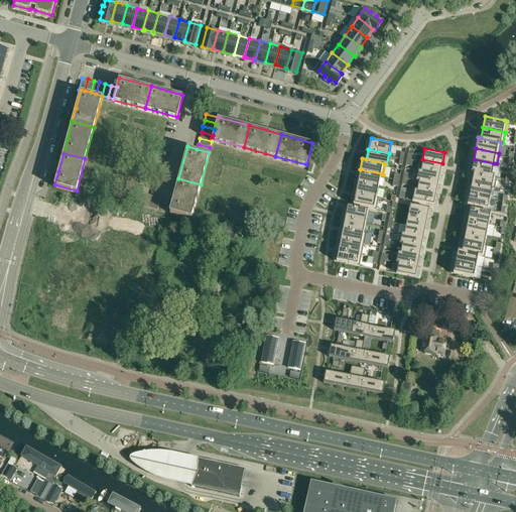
[(421,168),(440,172),(442,163),(422,159),(421,168)]
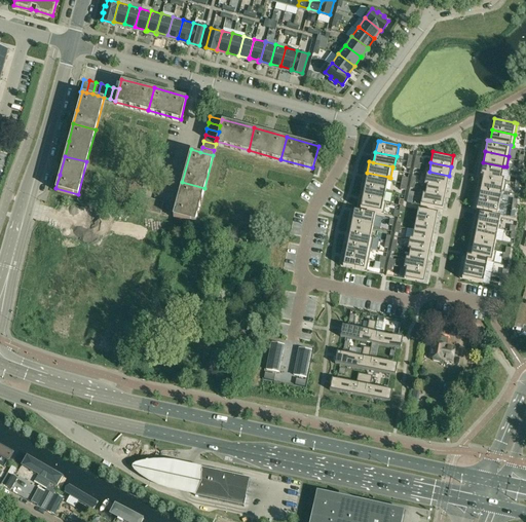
[(483,162),(480,174),(483,174),(501,177),(503,166),(483,162)]
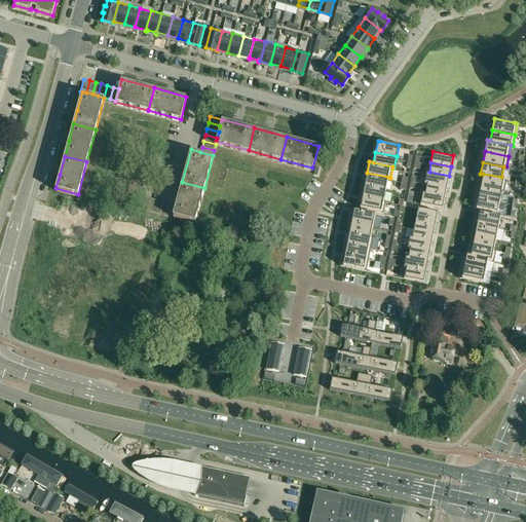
[(426,172),(424,181),(447,186),(449,176),(429,172),(426,171),(426,172)]
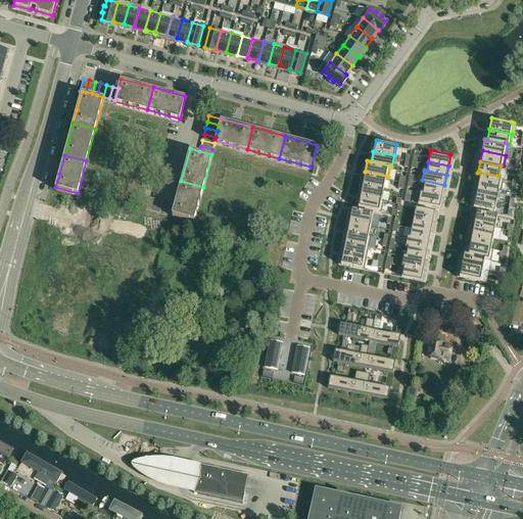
[(143,180),(144,175),(144,174),(132,171),(131,177),(143,180)]
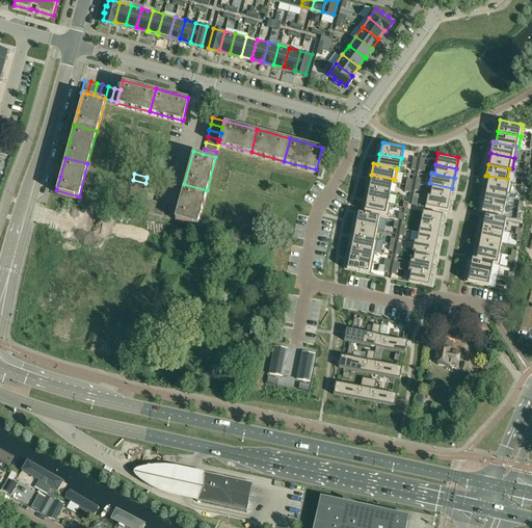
[(371,175),(369,186),(390,190),(393,179),(371,175)]
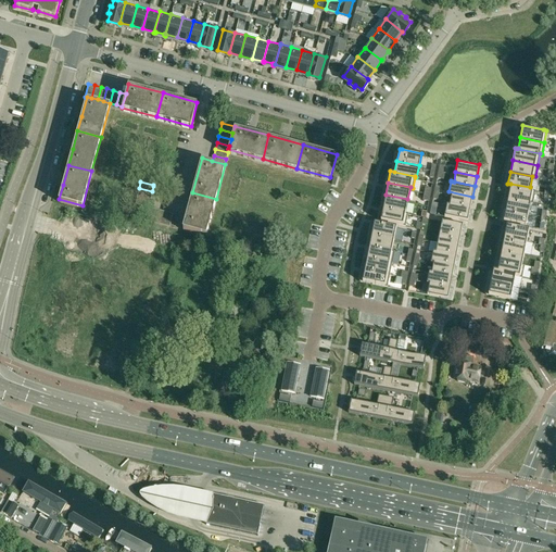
[(510,184),(508,195),(530,199),(533,200),(535,188),(530,187),(510,184)]
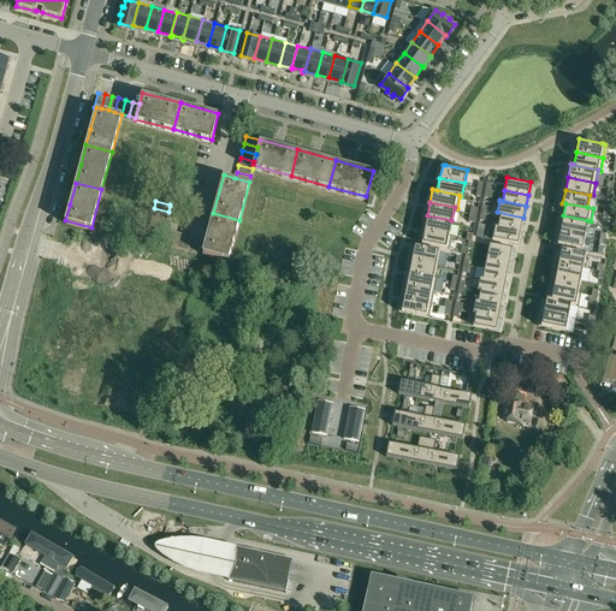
[(166,219),(169,212),(154,208),(152,215),(166,219)]
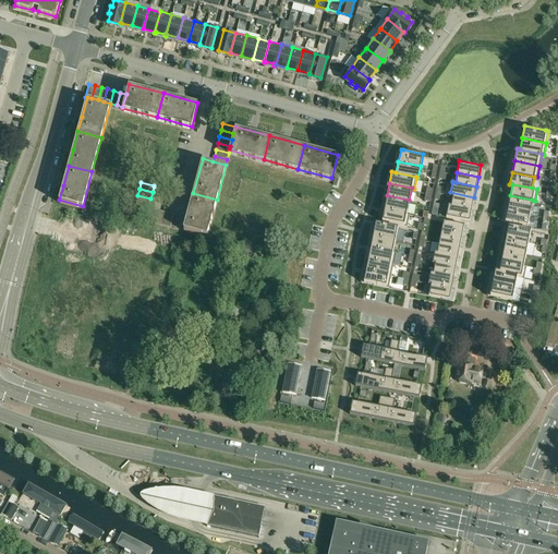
[(450,192),(448,203),(472,207),(474,197),(450,192)]
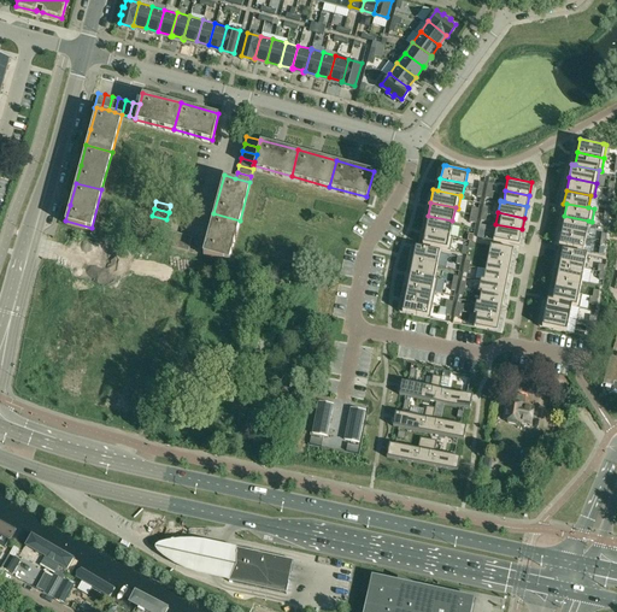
[(213,213),(207,234),(203,252),(229,259),(240,221),(213,213)]
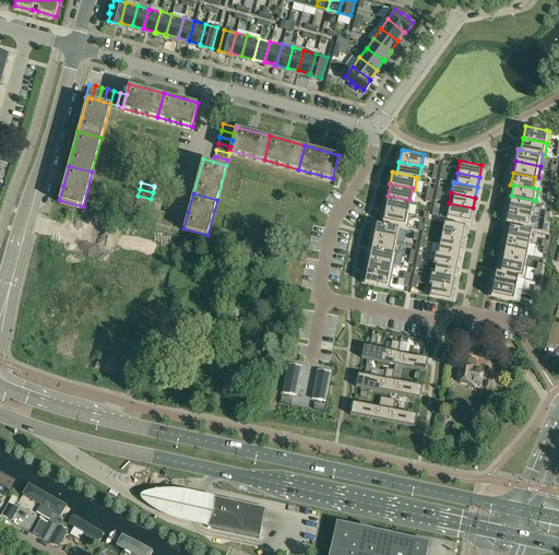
[(150,204),(151,199),(138,196),(135,201),(149,205),(149,204),(150,204)]
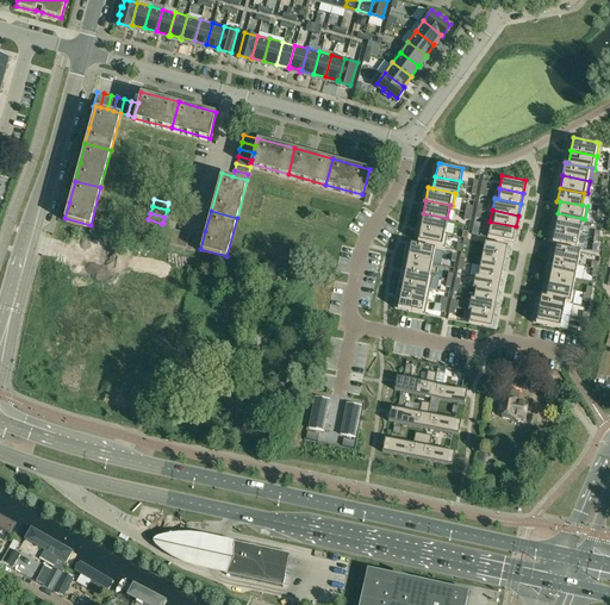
[(423,213),(421,225),(444,230),(447,218),(423,213)]
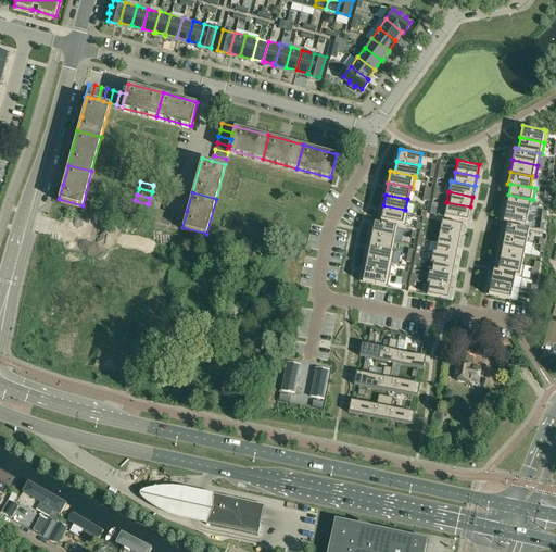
[(508,195),(506,207),(528,211),(530,199),(508,195)]
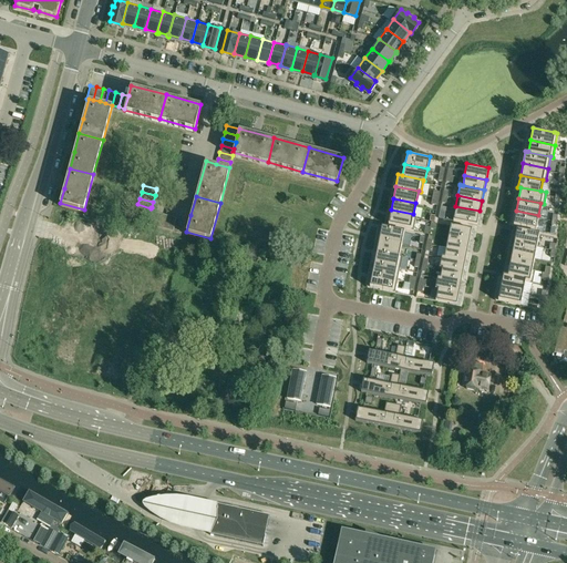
[(455,206),(453,217),(477,223),(480,211),(455,206)]
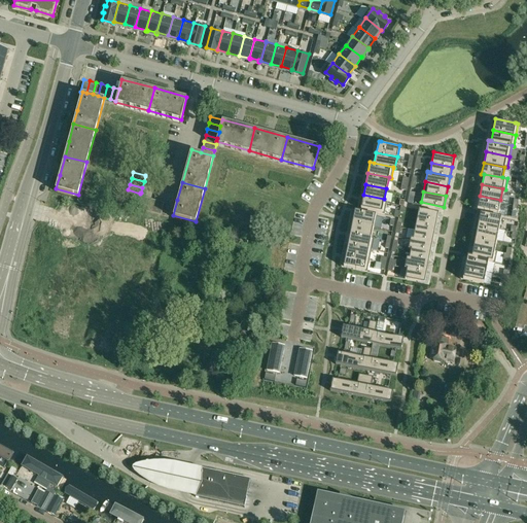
[(146,194),(141,193),(140,193),(140,194),(137,205),(142,206),(146,194)]
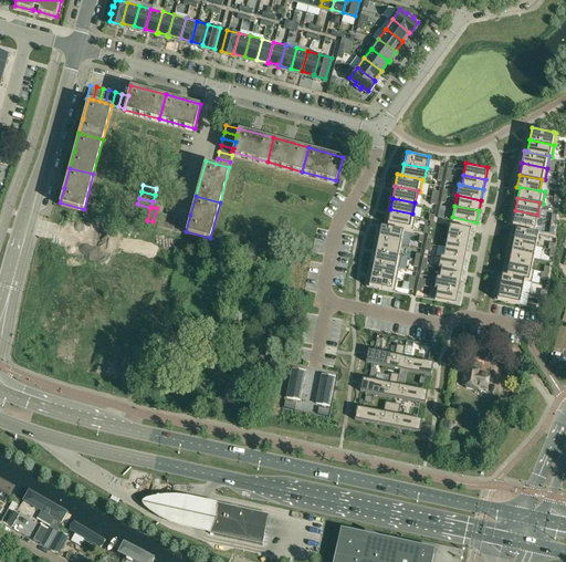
[(163,210),(157,208),(153,221),(159,224),(163,210)]
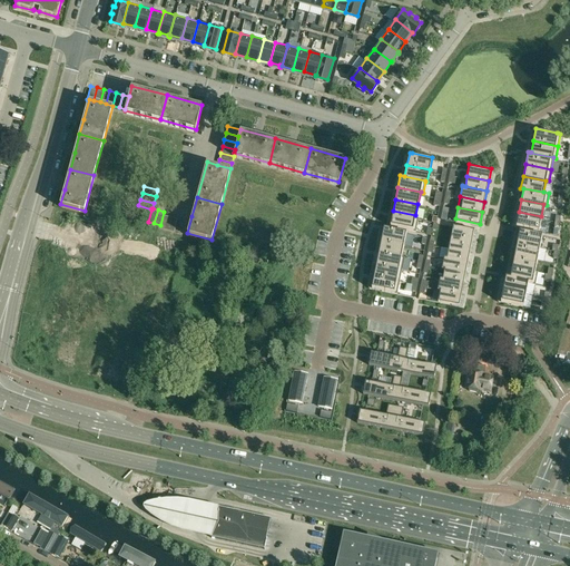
[(393,211),(391,223),(415,228),(419,216),(415,215),(393,211)]
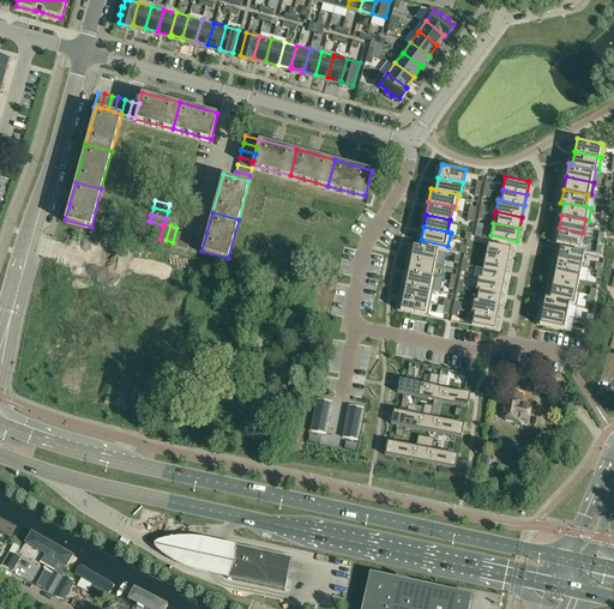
[(184,230),(176,228),(173,242),(180,245),(184,230)]
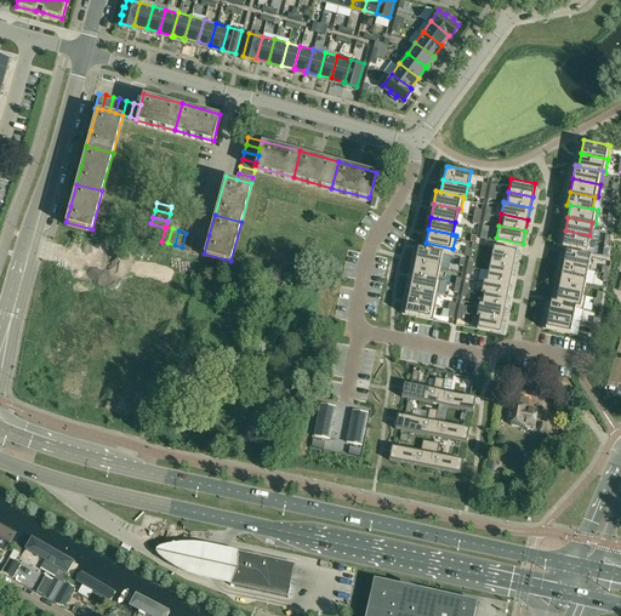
[(565,231),(563,244),(587,249),(590,235),(565,231)]
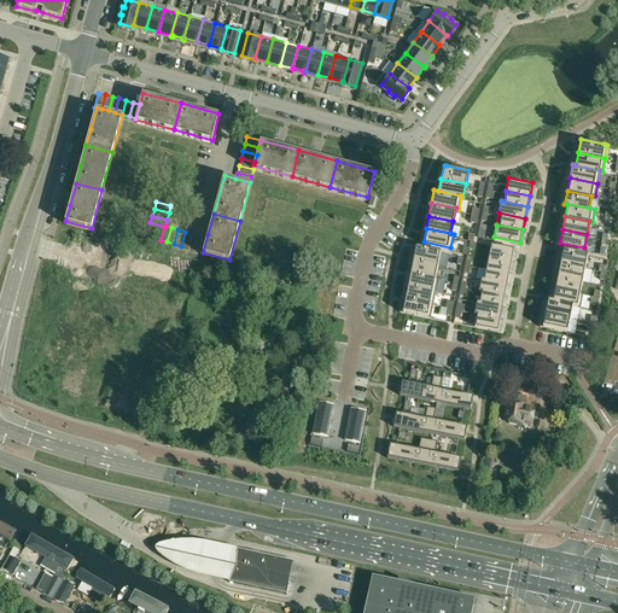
[(192,233),(185,232),(181,246),(188,247),(192,233)]
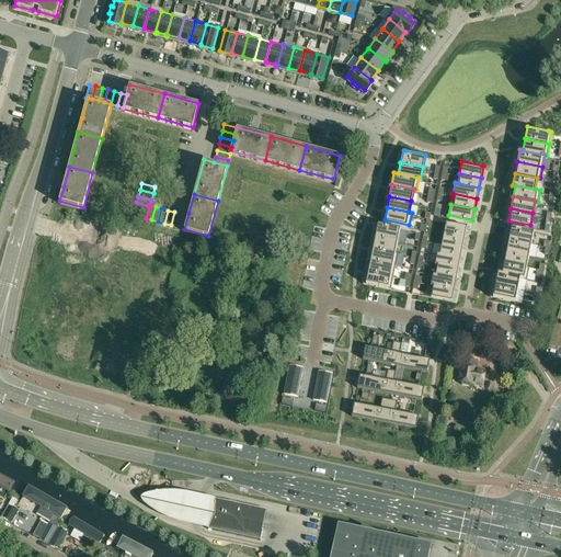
[(446,219),(444,231),(465,236),(467,224),(446,219)]
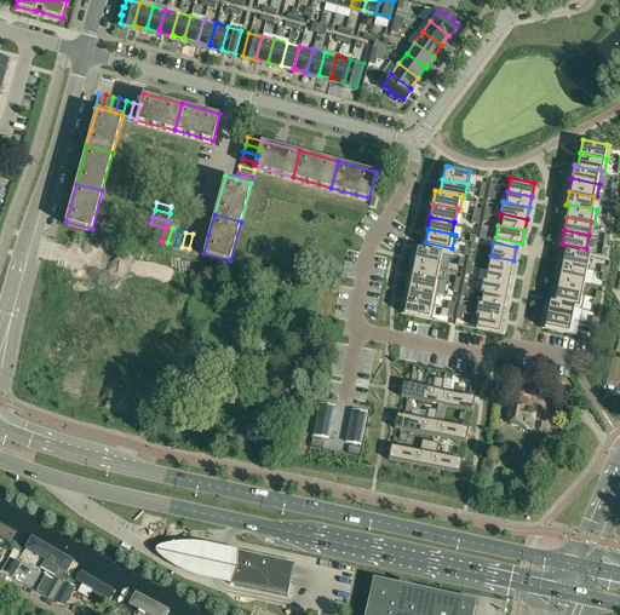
[(418,246),(414,259),(440,264),(442,251),(419,246),(418,246)]
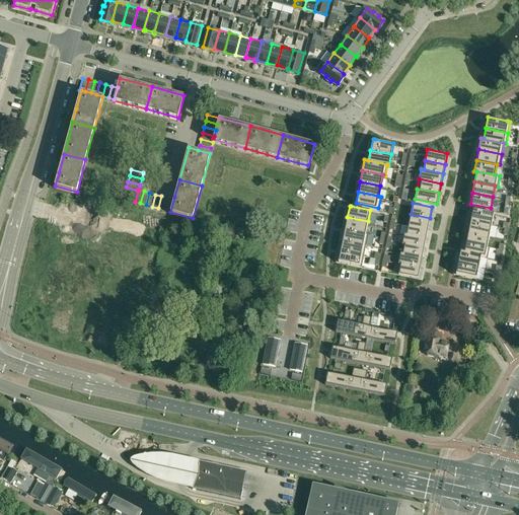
[(473,208),(470,219),(492,223),(494,212),(473,208)]
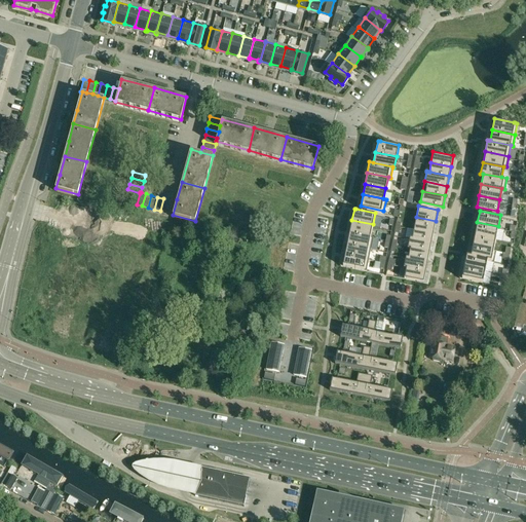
[(416,217),(414,226),(434,230),(436,221),(416,217)]
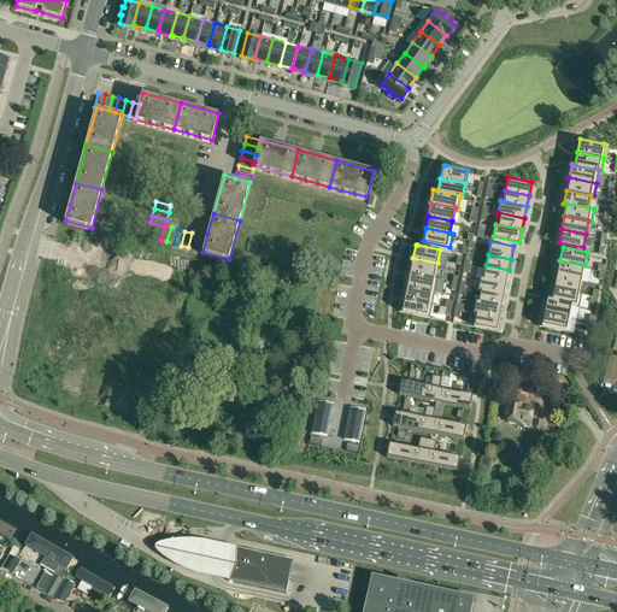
[(412,258),(410,270),(435,275),(438,263),(412,258)]
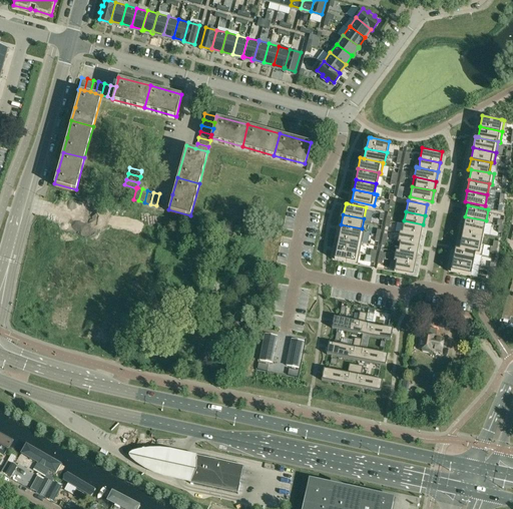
[(465,216),(463,226),(484,230),(486,220),(465,216)]
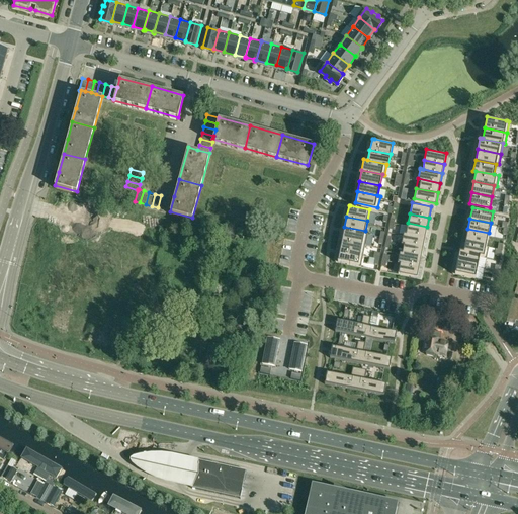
[(408,223),(406,233),(425,236),(427,227),(408,223)]
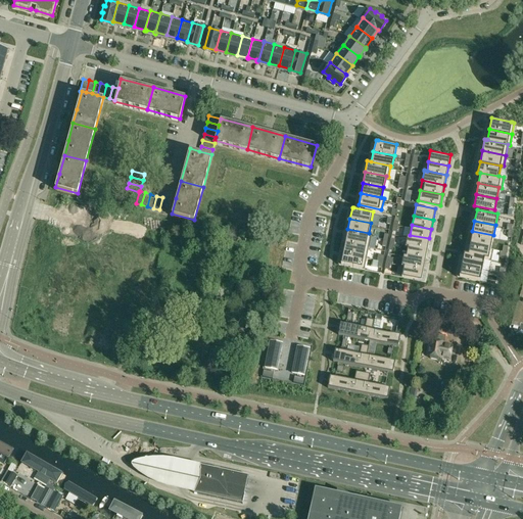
[(347,229),(345,240),(369,244),(371,234),(369,233),(347,229)]
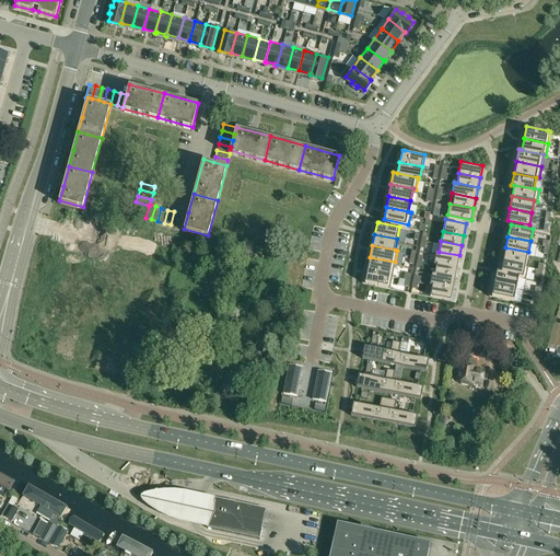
[(505,247),(503,259),(526,264),(528,252),(505,247)]
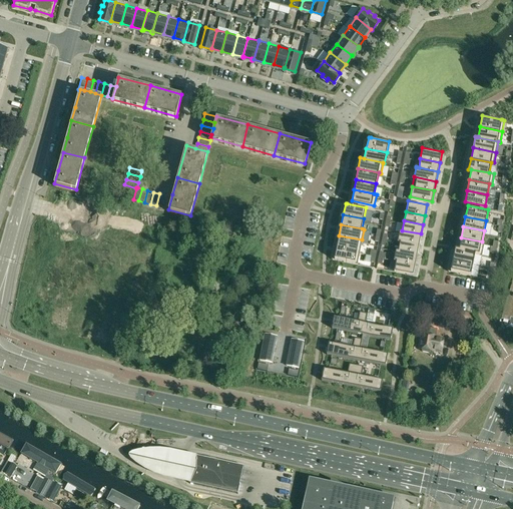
[(400,229),(398,239),(400,239),(419,243),(421,233),(402,230),(400,229)]
